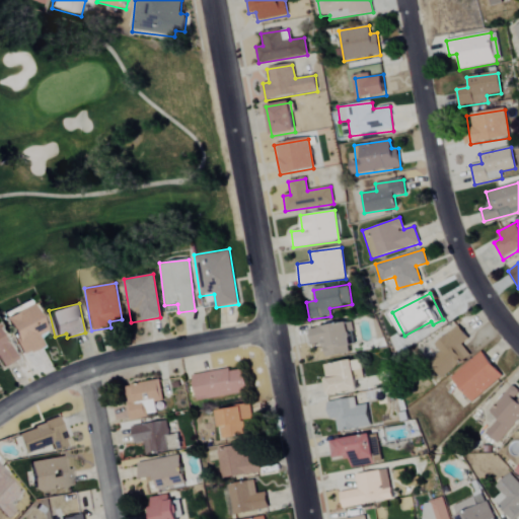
[(21,355),(42,346),(38,336),(46,331),(33,304),(4,317),(21,355)]
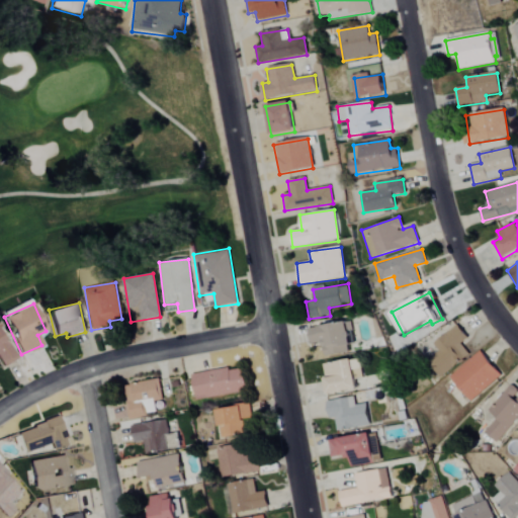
[(310,344),(324,342),(325,355),(348,353),(347,345),(351,345),(349,323),(308,328),(310,344)]
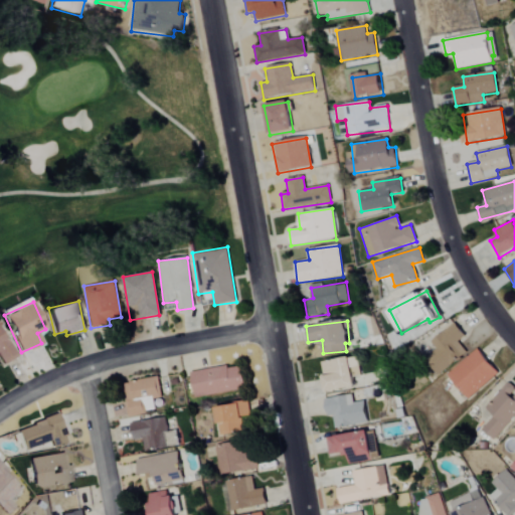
[(466,352),(458,342),(466,336),(454,321),(426,344),(434,352),(430,356),(443,371),(466,352)]
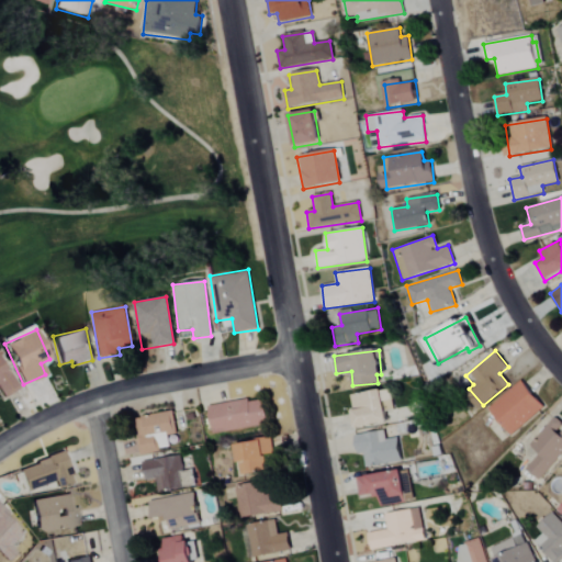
[(0,394),(2,398),(18,389),(0,360),(0,394)]
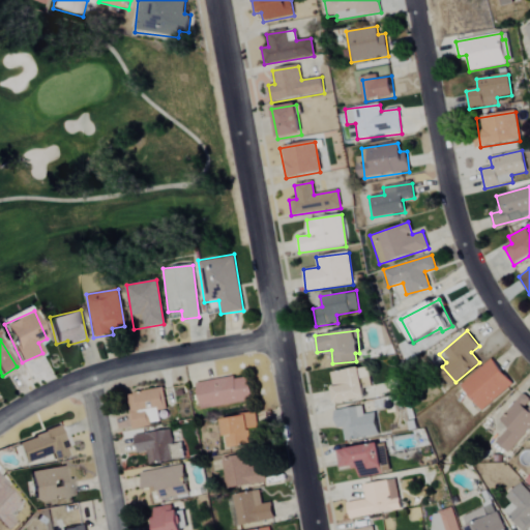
[(512,382),(491,358),(461,387),(482,410),(512,382)]
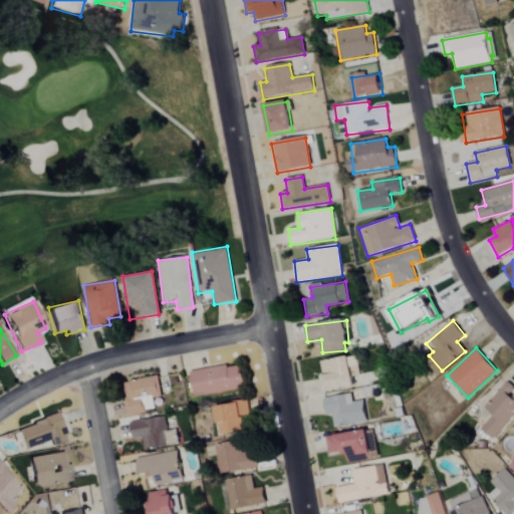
[(354,386),(348,355),(319,361),(325,392),(354,386)]
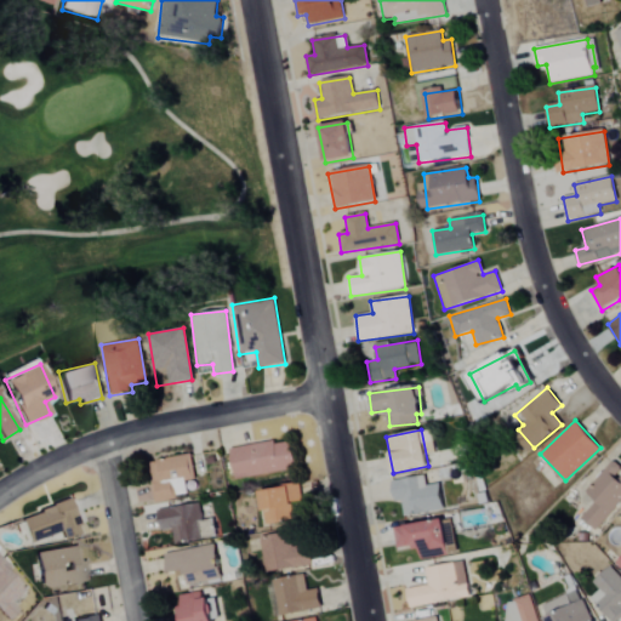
[(234,479),(296,469),(291,439),(229,450),(234,479)]
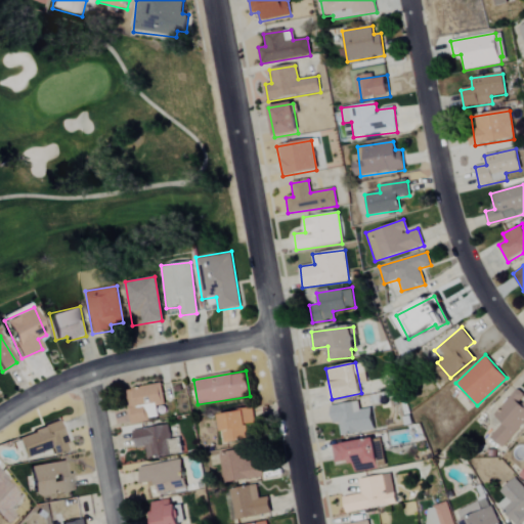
[(156,406),(164,404),(160,384),(125,390),(130,424),(158,419),(156,406)]
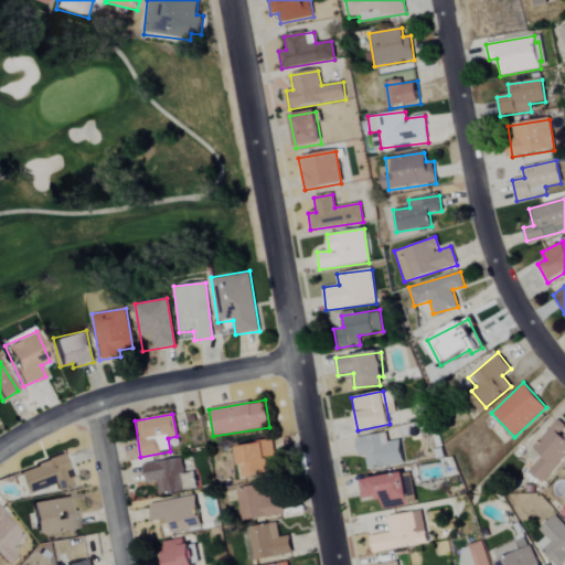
[(532,447),(542,456),(529,471),(541,482),(564,456),(564,425),(557,418),(532,447)]
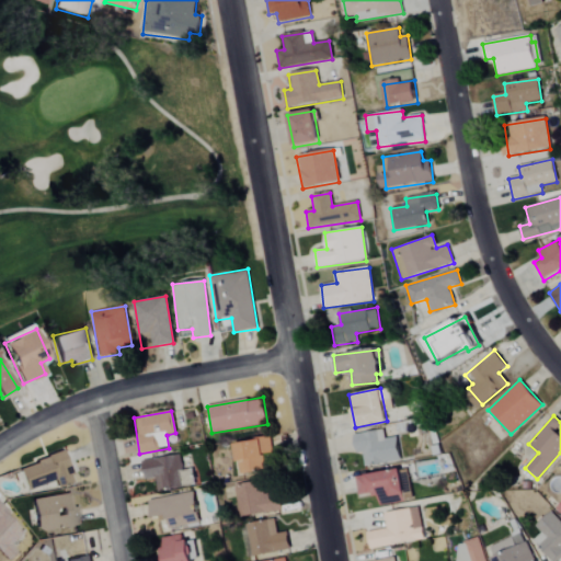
[(354,434),(356,454),(363,454),(364,466),(401,461),(397,437),(385,438),(384,430),(354,434)]
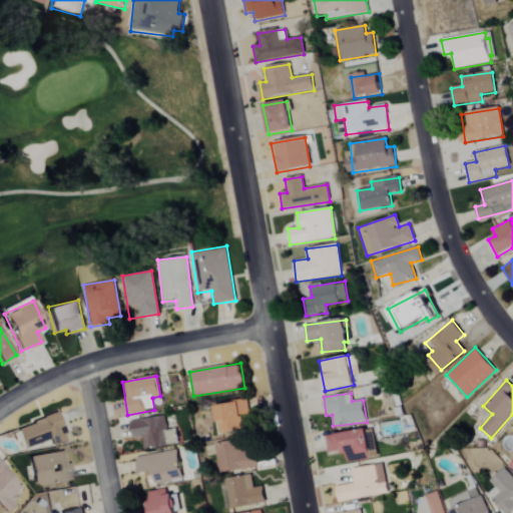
[(218,434),(241,431),(239,415),(248,414),(246,401),(214,405),(218,434)]
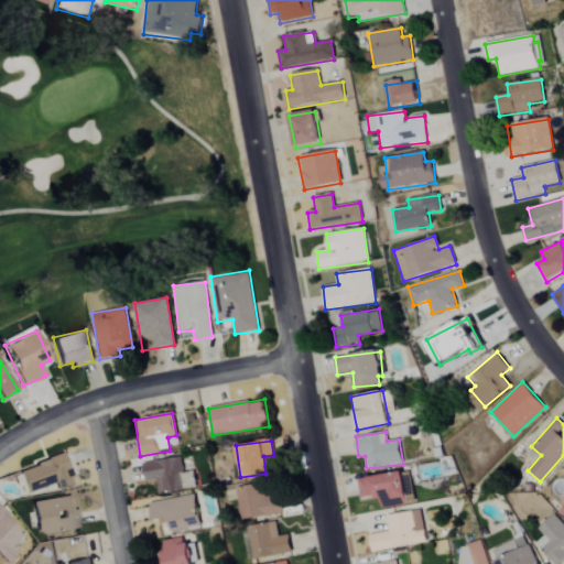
[(19,469),(25,494),(55,484),(56,490),(73,485),(64,455),(19,469)]
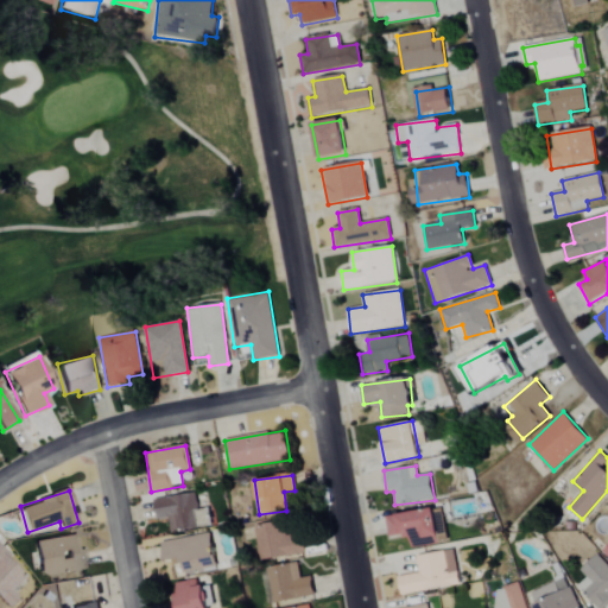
[(153,500),(157,520),(169,518),(170,533),(211,526),(208,508),(197,510),(195,493),(153,500)]
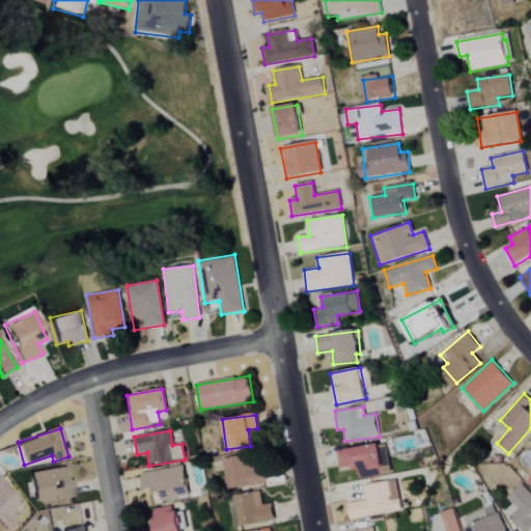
[(337,450),(339,469),(358,467),(359,478),(383,475),(380,445),(337,450)]
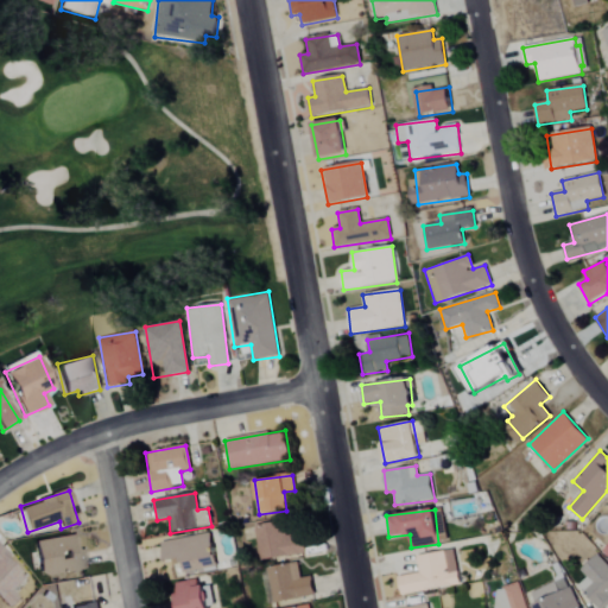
[(305,555),(303,533),(285,536),(284,521),(255,525),(259,559),(305,555)]
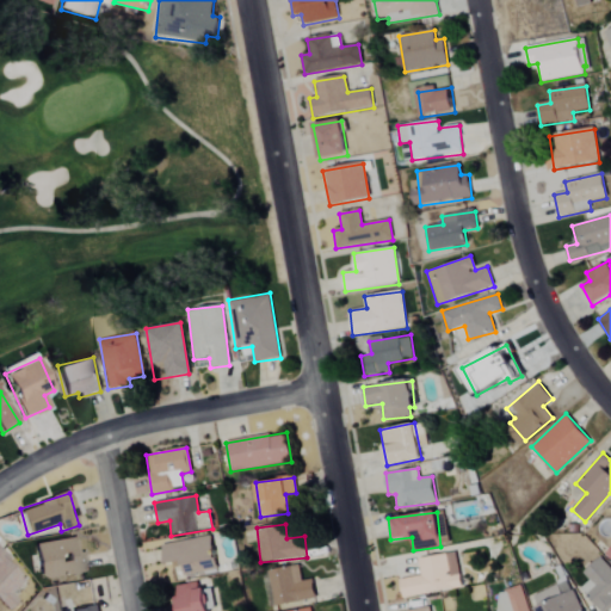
[(35,544),(41,580),(87,572),(84,550),(78,551),(75,537),(35,544)]
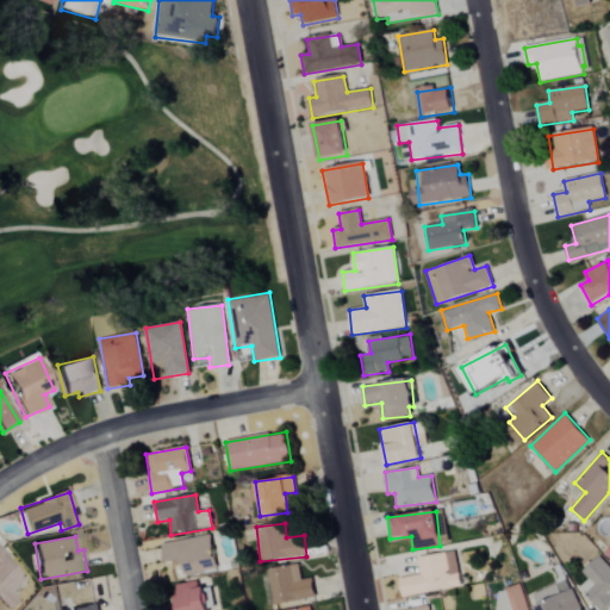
[(161,542),(163,562),(181,560),(184,574),(203,572),(201,561),(215,559),(211,536),(161,542)]
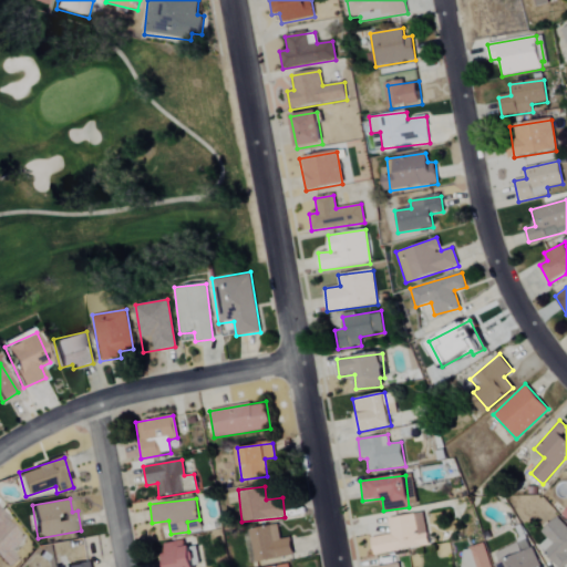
[(0,514),(0,558),(8,566),(16,556),(9,550),(23,535),(0,514)]
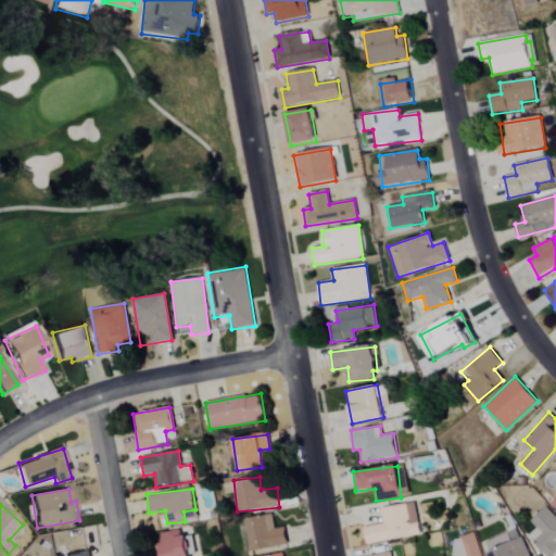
[(419,536),(416,504),(381,507),(382,525),(365,528),(367,543),(419,536)]
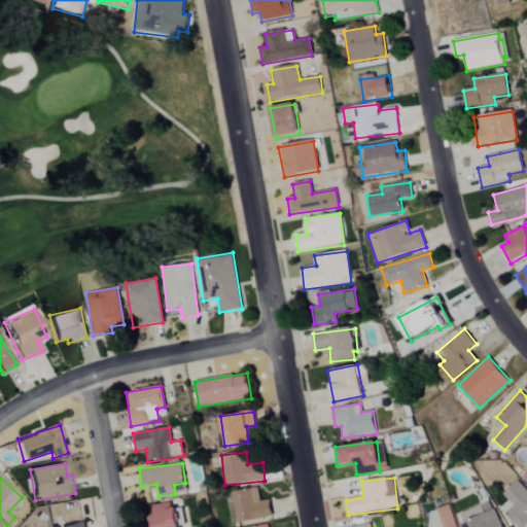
[(503,495),(508,500),(500,508),(516,524),(516,525),(517,526),(524,526),(526,524),(526,490),(518,482),(503,495)]
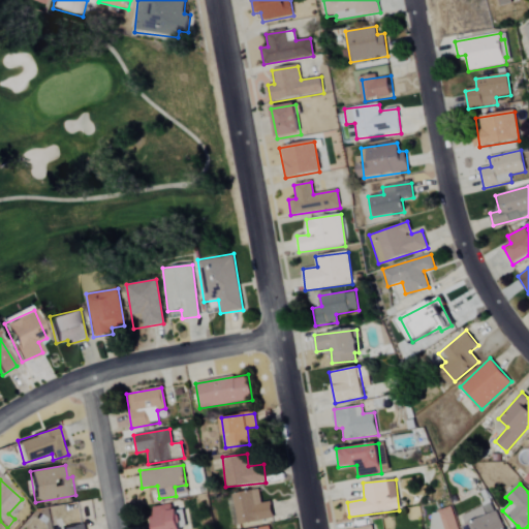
[(237,525),(274,519),(271,502),(261,503),(259,492),(231,496),(237,525)]
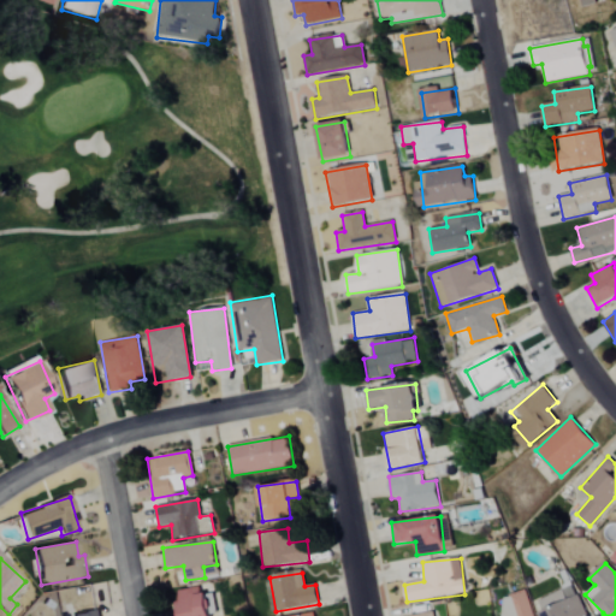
[(539,599),(544,615),(585,615),(575,586),(539,599)]
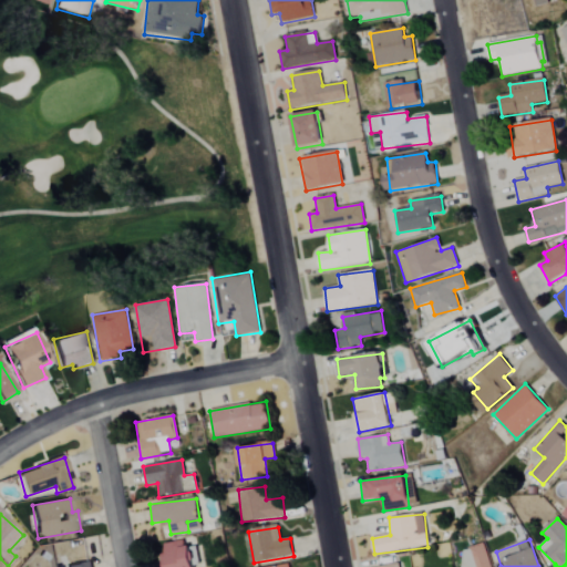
[(202,566),(198,546),(185,548),(184,543),(157,546),(161,566),(202,566)]
